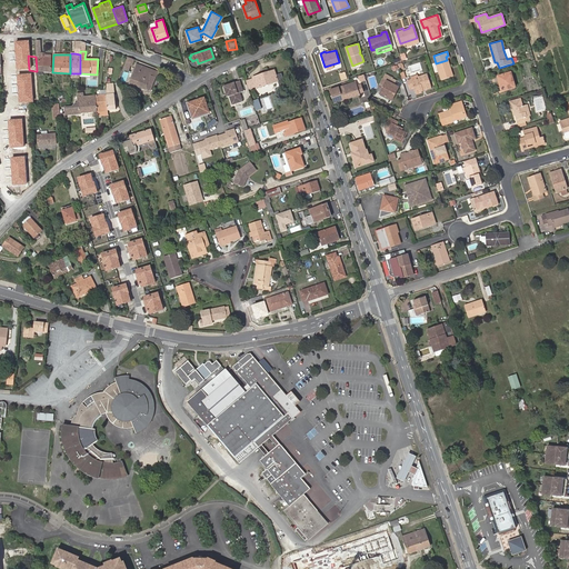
[(129,71),(131,66),(132,66),(135,59),(128,57),(123,69),(129,71)]
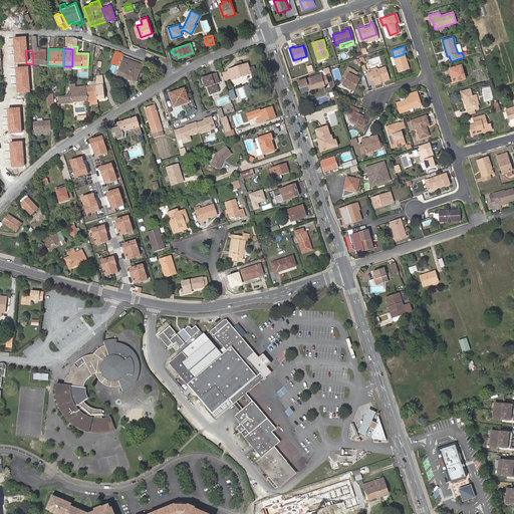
[(404,54),(394,57),(399,71),(409,67),(404,54)]
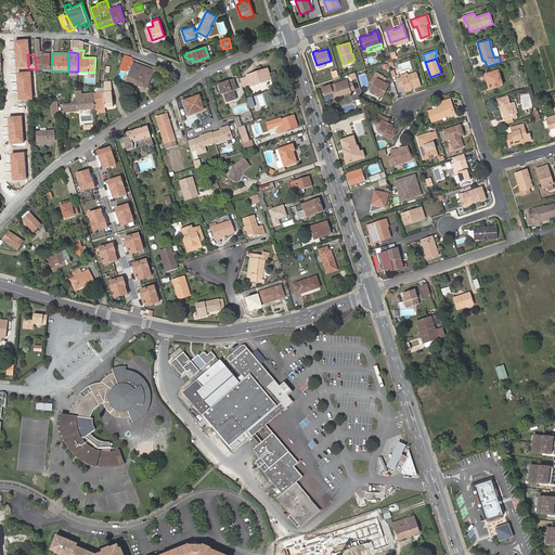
[(154,75),(155,71),(133,63),(126,81),(141,87),(142,86),(146,88),(152,75),(154,75)]
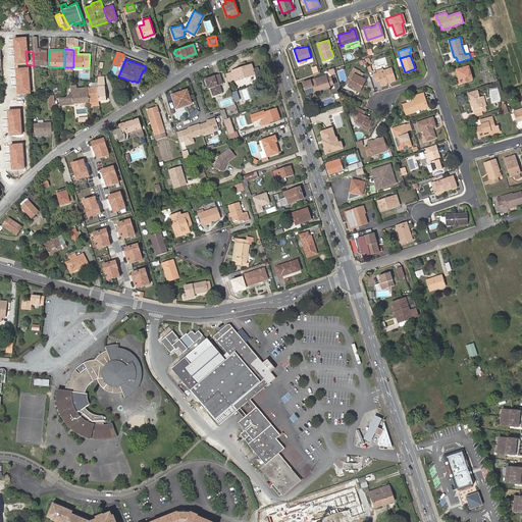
[(231,71),(232,72),(235,79),(235,81),(254,74),(251,64),(231,71)]
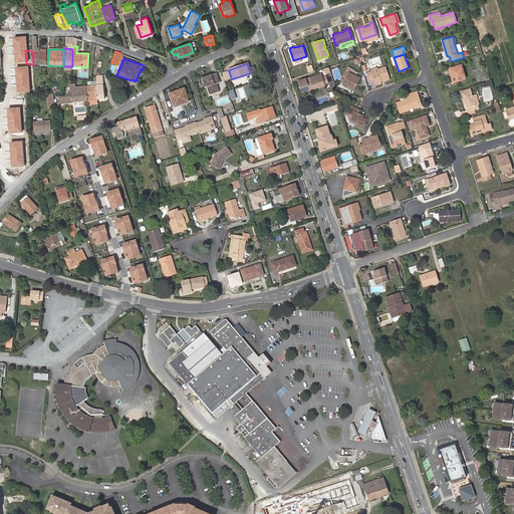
[(381,78),(390,76),(386,65),(378,68),(378,69),(372,72),(371,70),(367,71),(369,79),(373,78),(375,82),(382,80),(381,78)]
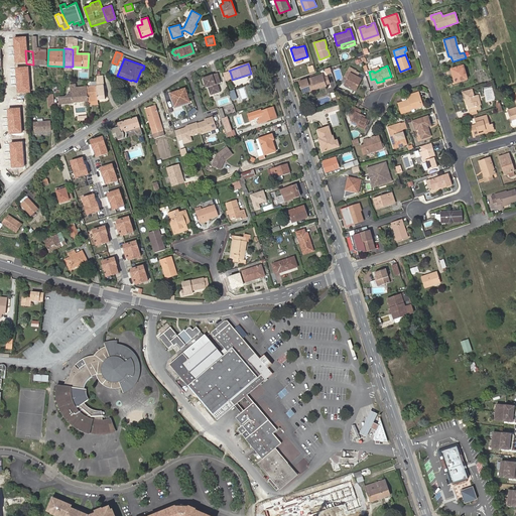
[(465,66),(450,70),(455,83),(468,79),(465,66)]
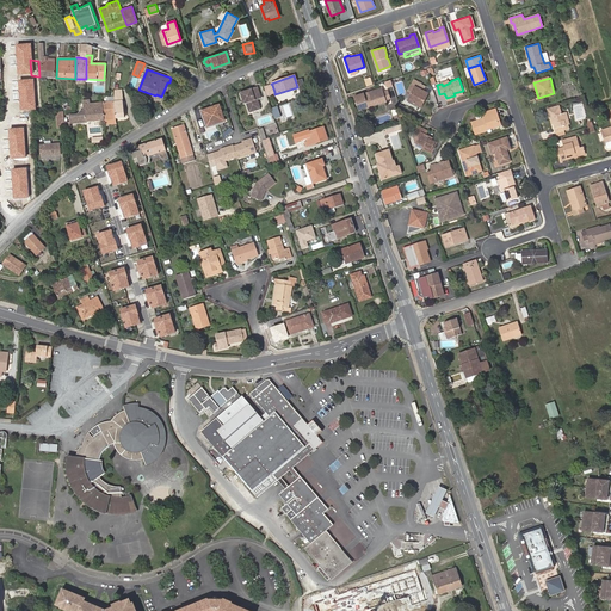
[(302,79),(296,81),(297,87),(300,93),(306,91),(302,79)]
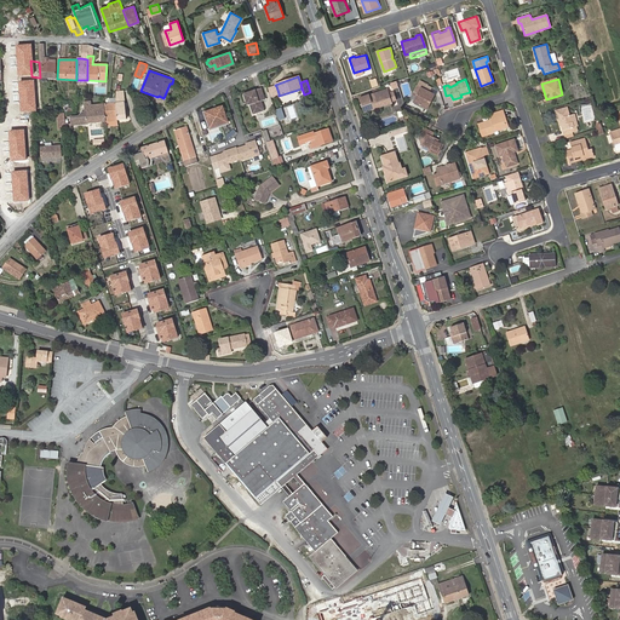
[(431,86),(419,80),(417,85),(420,87),(415,96),(413,101),(424,107),(429,97),(431,99),(434,95),(429,91),(431,86)]
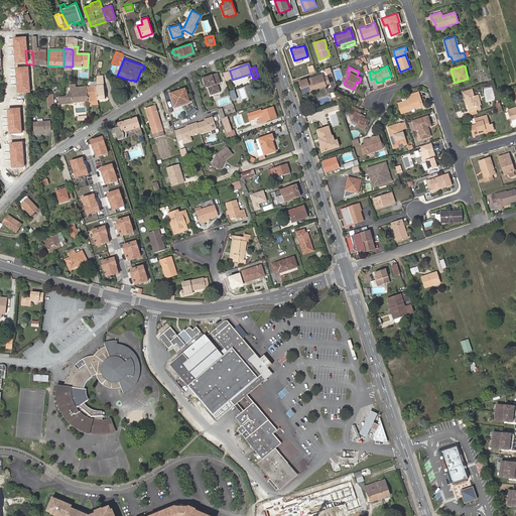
[(218,74),(203,79),(206,89),(209,88),(211,96),(221,93),(218,85),(221,84),(218,74)]
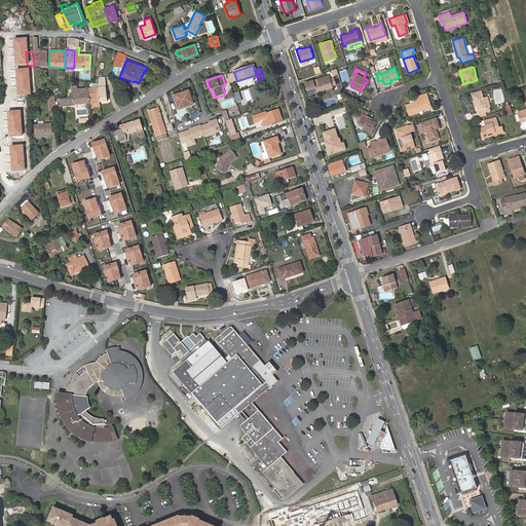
[(315,86),(335,80),(334,77),(330,78),(329,75),(313,79),(305,82),(307,89),(315,86)]
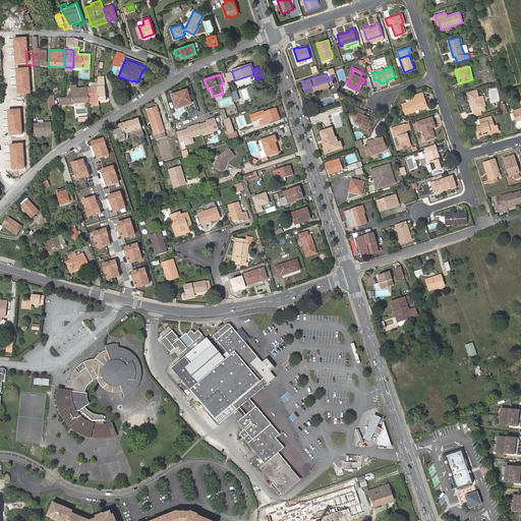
[(98,82),(97,82),(99,101),(106,101),(104,76),(98,77),(98,82)]
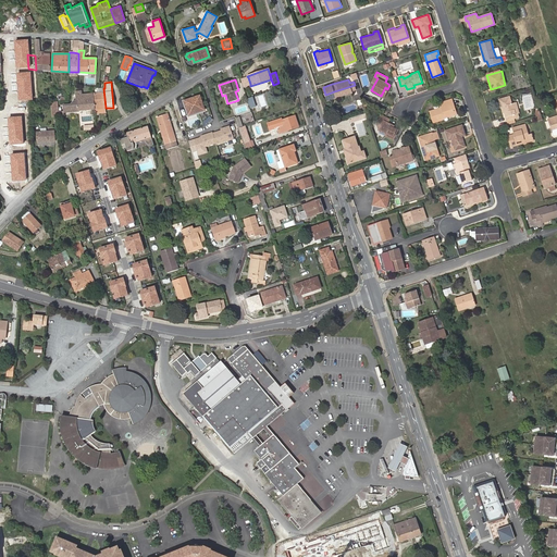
[(356,89),(355,85),(334,91),(325,95),(326,100),(336,97),(353,93),(351,90),(356,89)]
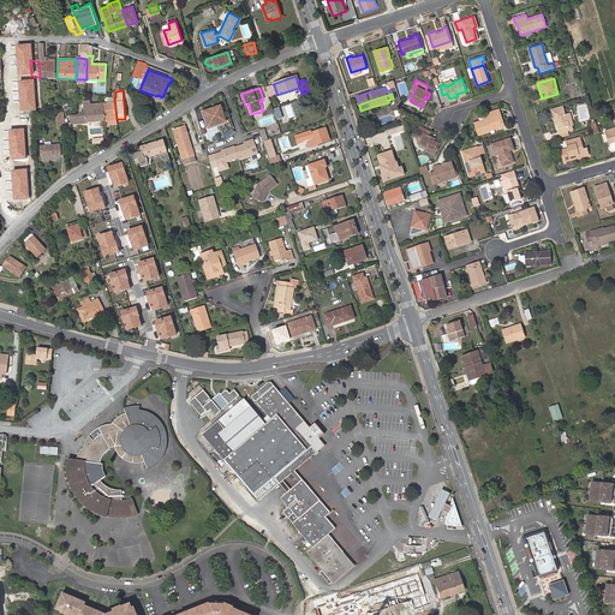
[(108,103),(102,103),(105,120),(117,119),(114,97),(109,97),(108,103)]
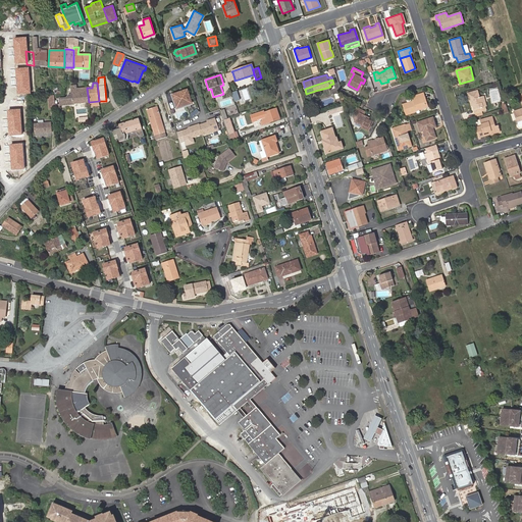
[(70,86),(71,94),(68,94),(66,98),(59,99),(60,106),(73,105),(73,104),(89,102),(87,88),(76,89),(76,86),(70,86)]
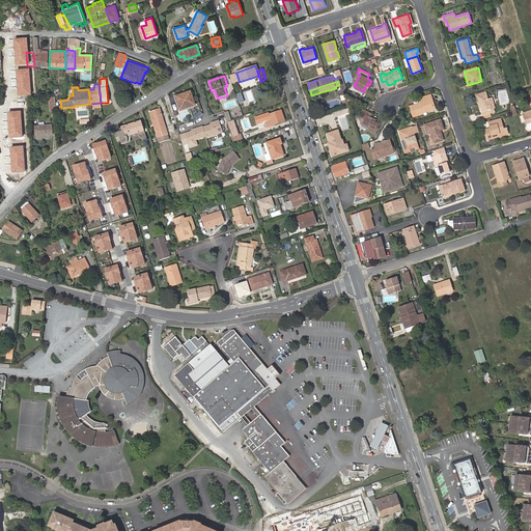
[(251,89),(245,91),(248,103),(255,101),(251,89)]
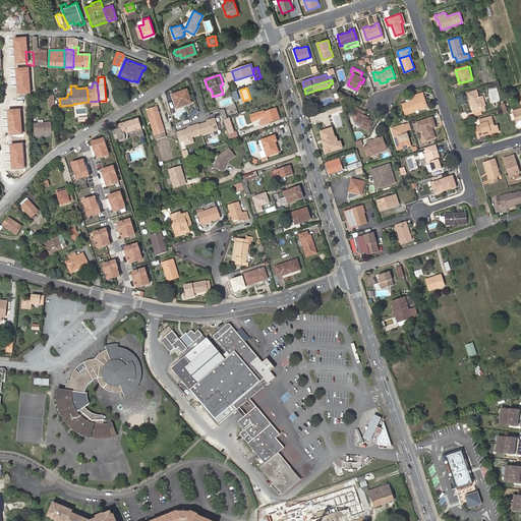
[(190,103),(186,91),(173,95),(177,107),(190,103)]
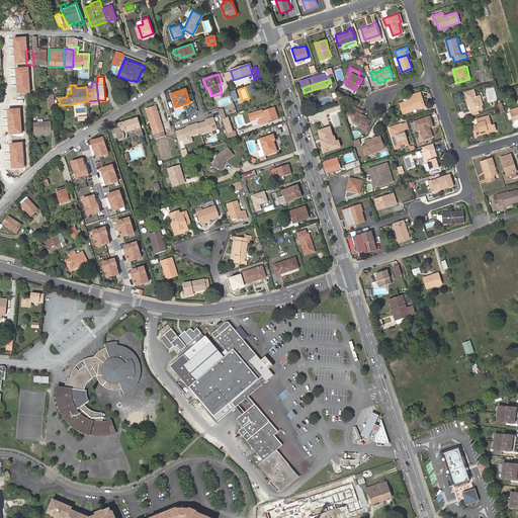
[(419,96),(421,95),(420,91),(410,94),(411,98),(408,99),(409,100),(400,103),(403,112),(412,109),(412,107),(422,104),(419,96)]
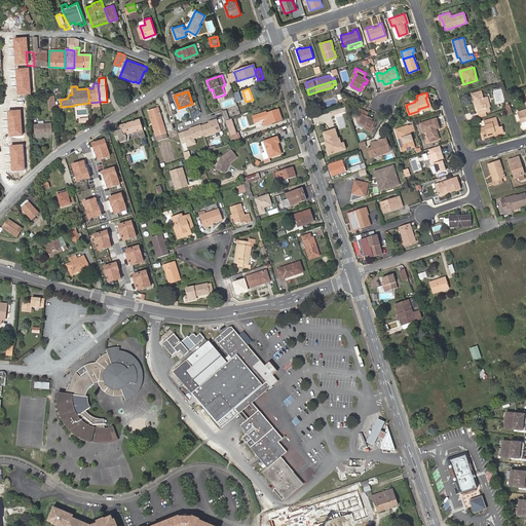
[(486,105),(488,104),(489,104),(487,98),(485,99),(483,92),(472,96),(473,102),(475,101),(476,105),(478,114),(485,112),(484,110),(487,109),(486,105)]
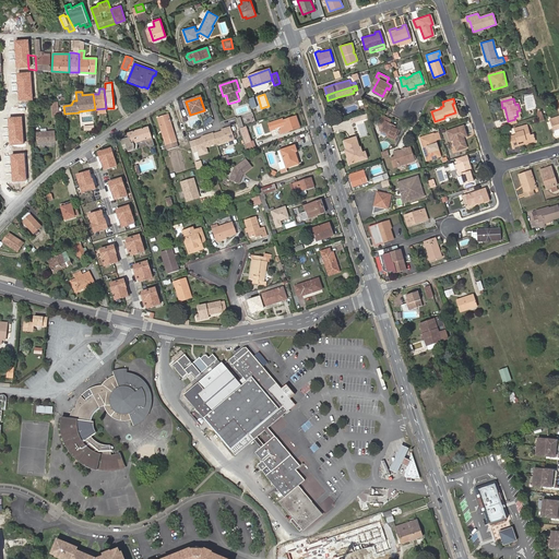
[(458,114),(454,103),(452,104),(455,113),(444,116),(444,118),(455,115),(458,114)]
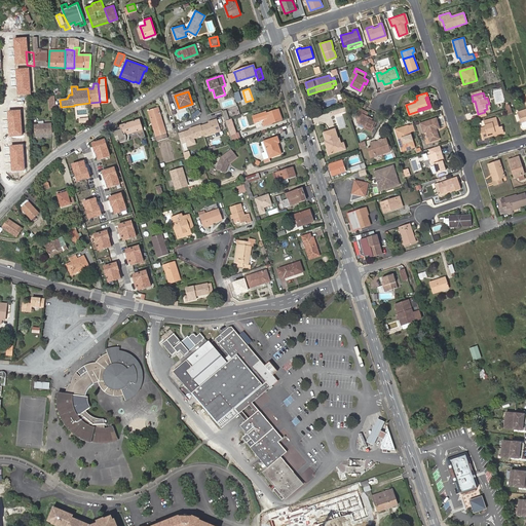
[(15,101),(15,118),(26,118),(26,102),(15,101)]
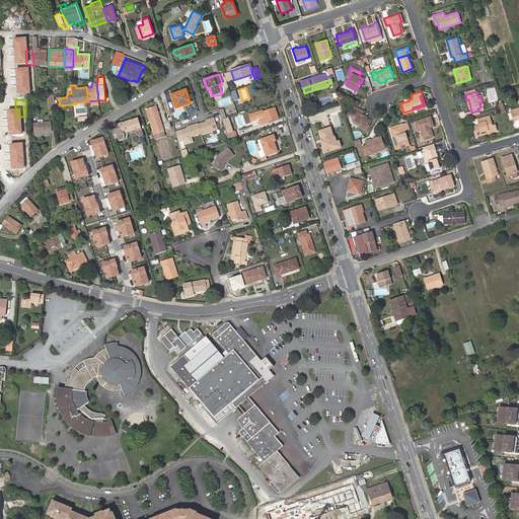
[(226,106),(228,116),(236,114),(234,105),(226,106)]
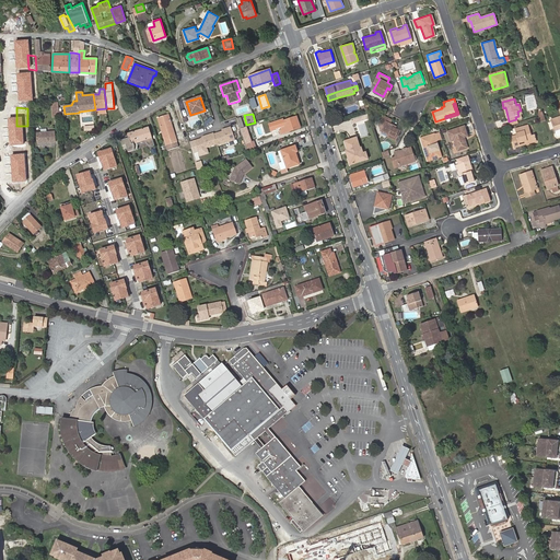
[(393,127),(394,125),(389,123),(392,119),(384,115),(382,119),(385,121),(384,124),(381,130),(388,133),(387,136),(395,139),(399,130),(395,128),(393,127)]
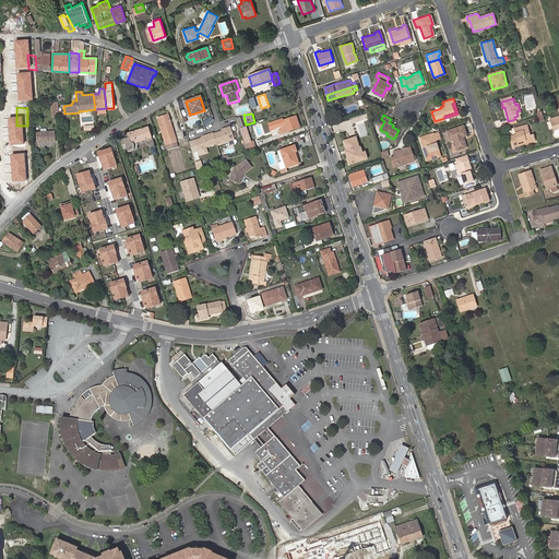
[(178,147),(168,116),(157,119),(167,151),(178,147)]
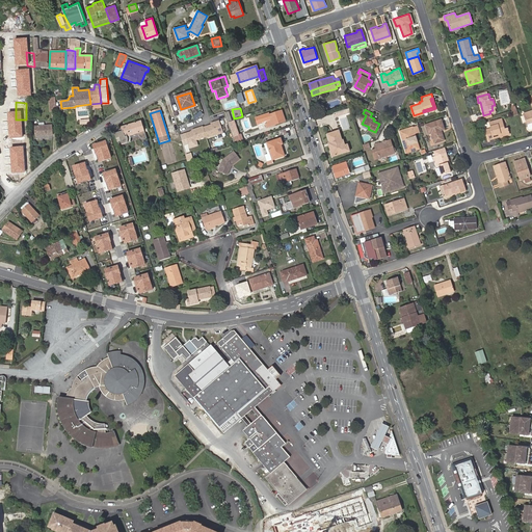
[(282,111),(269,115),(270,121),(267,122),(268,124),(265,125),(266,128),(285,122),(282,111)]
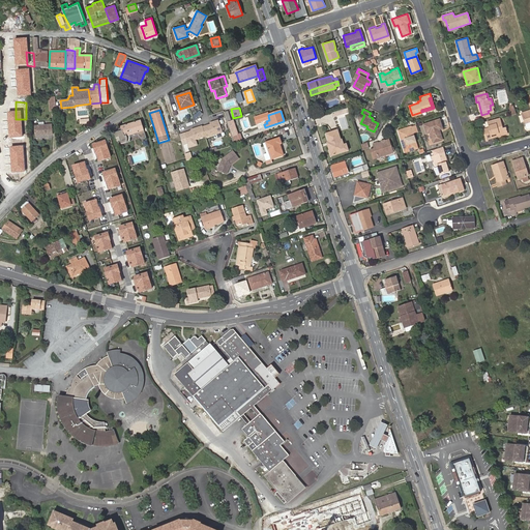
[(266,119),(264,114),(255,117),(257,123),(261,122),(261,120),(266,119)]
